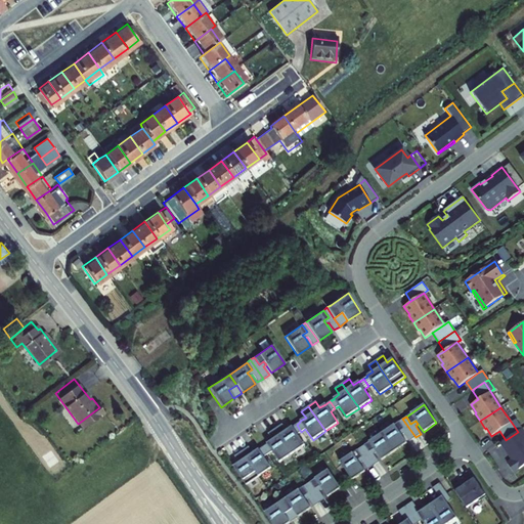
[(409,441),(416,437),(402,419),(399,422),(404,429),(399,432),(401,435),(404,434),(409,441)]
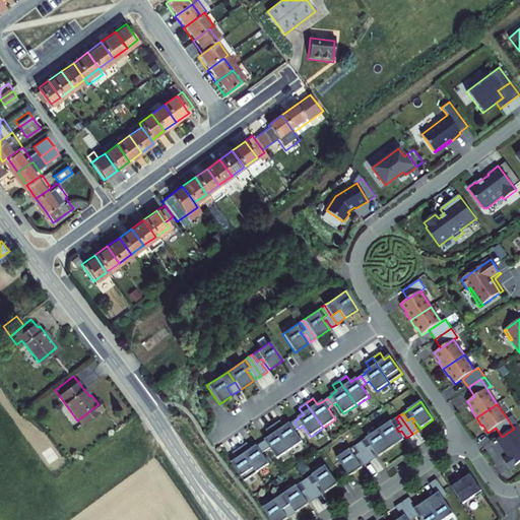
[(512,416),(508,419),(514,429),(518,426),(512,416)]
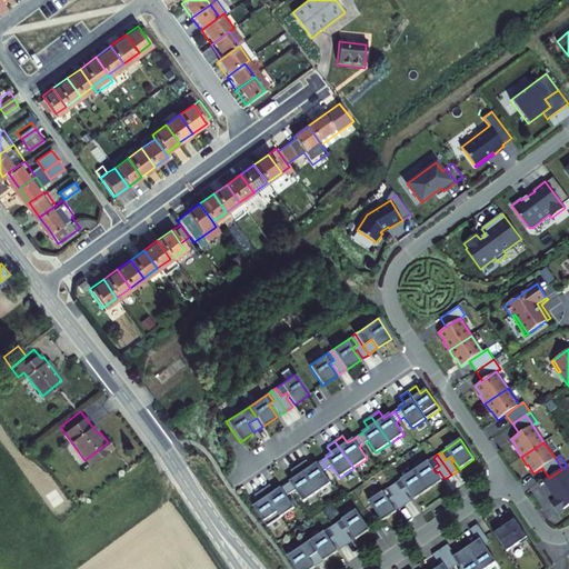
[(433,458),(415,470),(428,490),(442,481),(436,472),(433,469),(439,466),(433,458)]
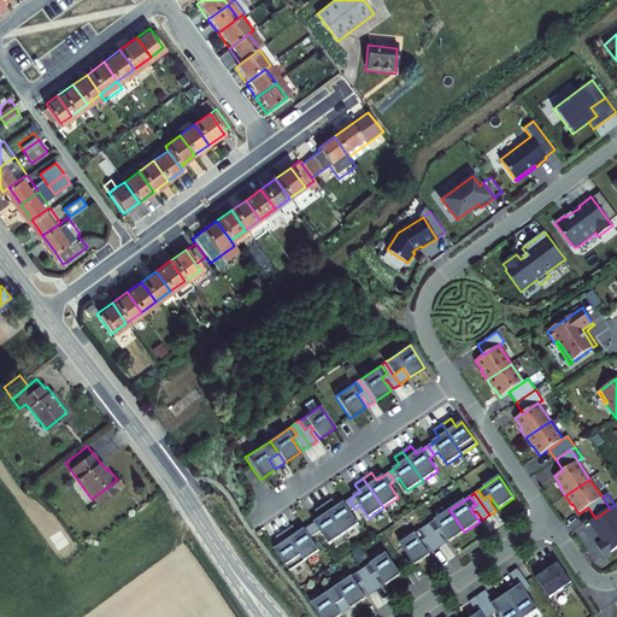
[(333,499),(324,505),(344,534),(359,524),(350,511),(354,509),(350,500),(345,503),(344,503),(338,506),(333,499)]
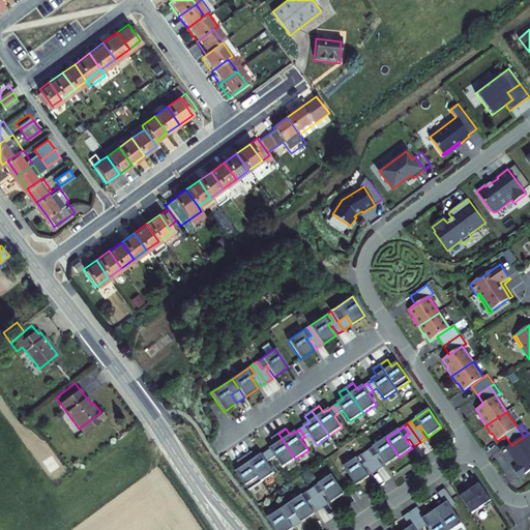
[(266,452),(271,460),(275,457),(283,468),(295,459),(278,434),(271,439),(275,445),(269,449),(270,449),(266,452)]
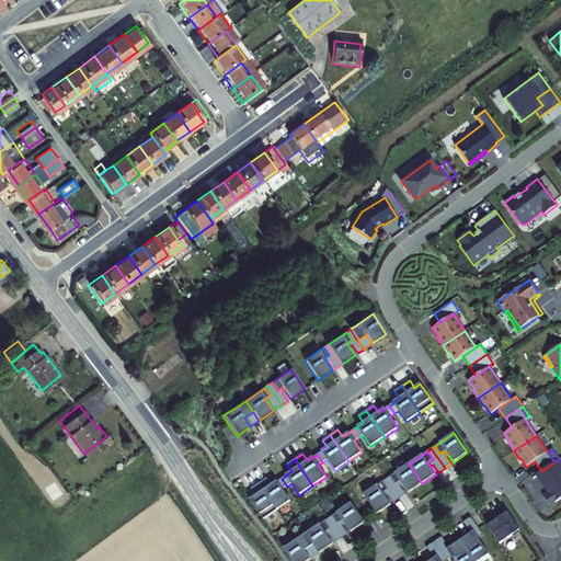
[(541,471),(536,474),(548,492),(542,496),(550,506),(560,497),(560,464),(558,459),(554,462),(541,471)]
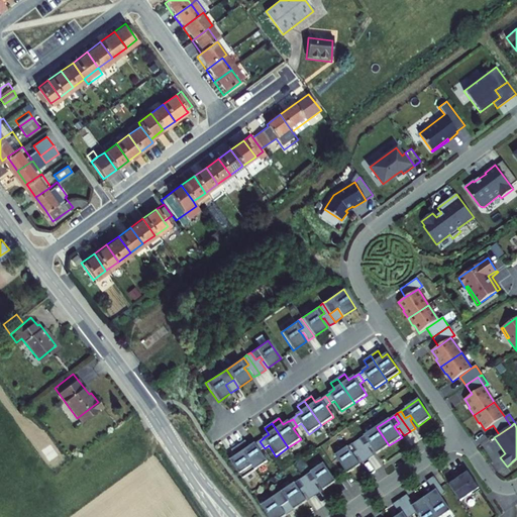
[(377,427),(359,439),(365,446),(369,443),(371,446),(377,454),(389,445),(377,427)]
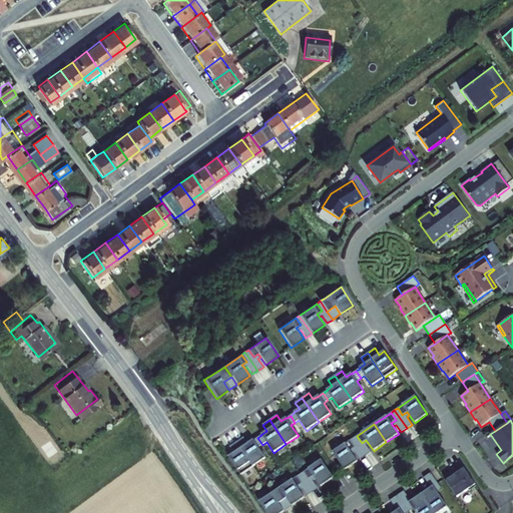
[(366,456),(371,452),(366,445),(368,443),(366,440),(362,443),(357,436),(353,438),(366,456)]
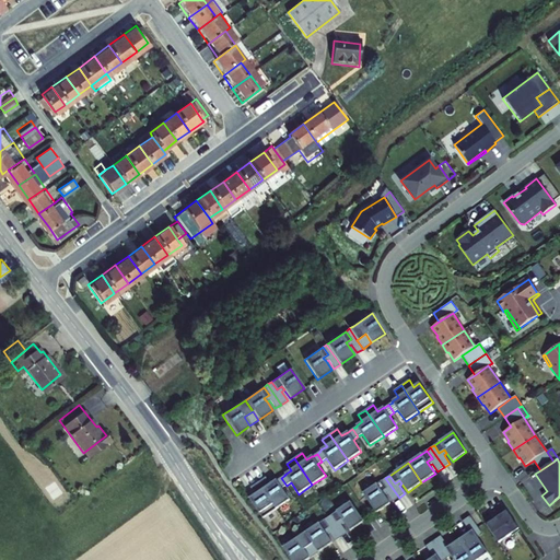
[(266,477),(258,482),(277,510),(290,500),(282,488),(287,486),(281,478),(277,480),(270,485),(266,477)]
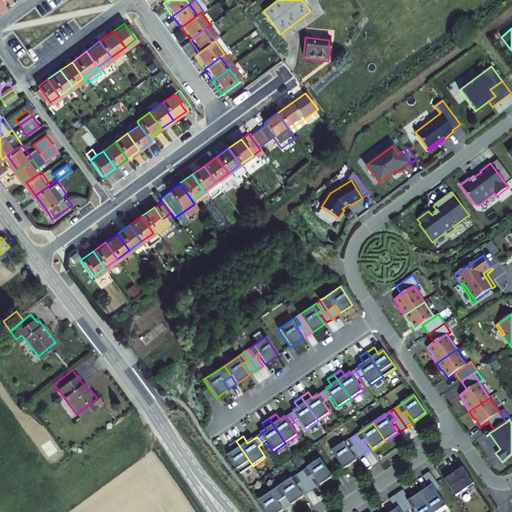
[(359,459),(365,455),(352,437),(349,439),(354,446),(349,450),(352,453),(354,451),(359,459)]
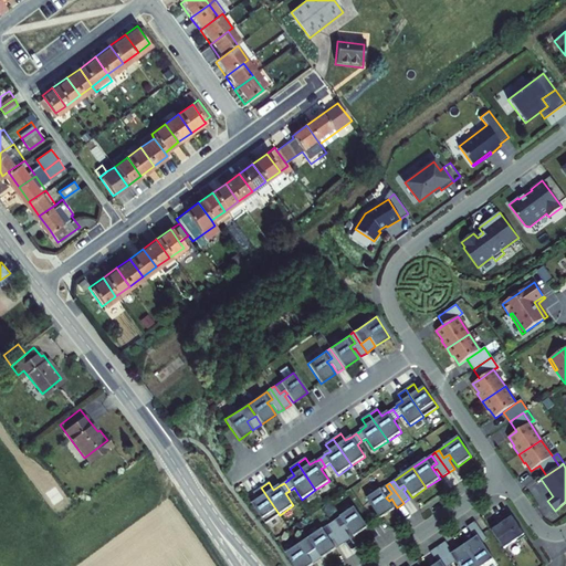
[(386,485),(367,499),(380,519),(395,510),(386,498),(391,493),(386,485)]
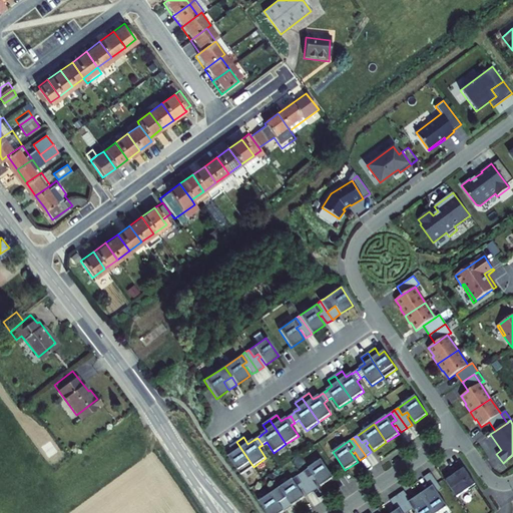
[(233,453),(228,457),(240,475),(253,467),(236,442),(229,447),(233,453)]
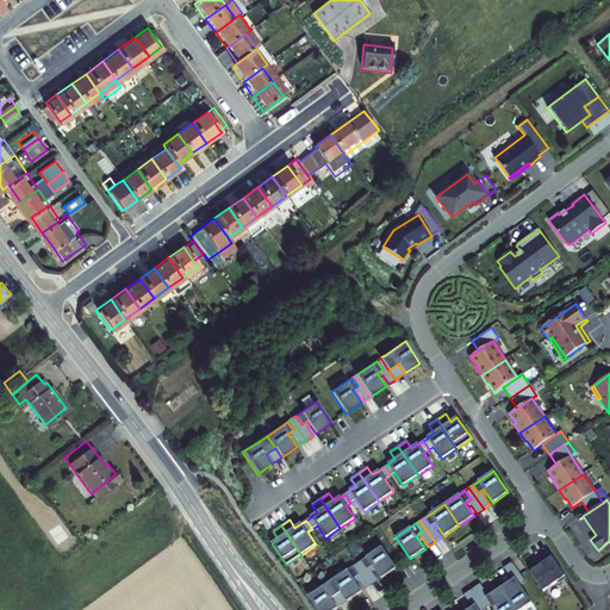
[(381,547),(361,561),(367,570),(372,566),(381,579),(397,568),(381,547)]
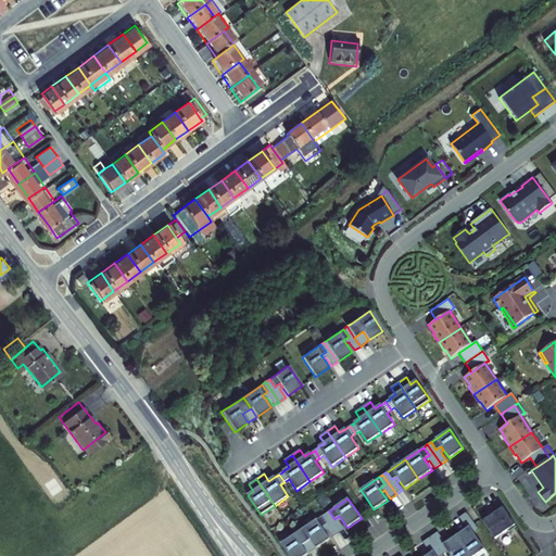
[(490,516),(482,521),(495,540),(507,531),(508,532),(516,527),(502,505),(493,512),(494,514),(490,516)]
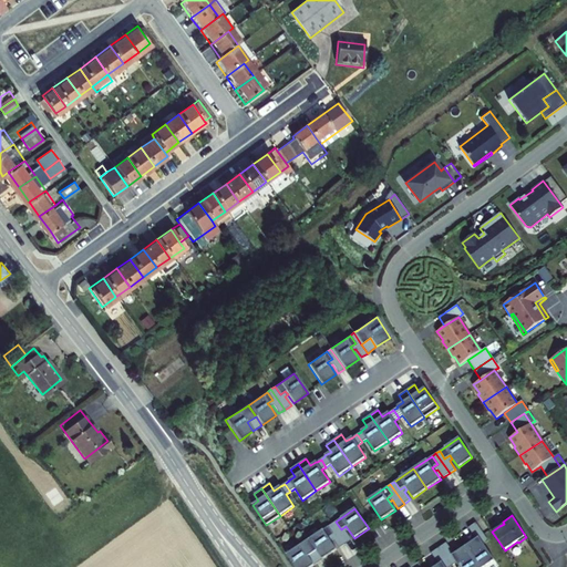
[(332,524),(346,544),(351,539),(346,532),(349,529),(346,526),(341,529),(336,522),(332,524)]
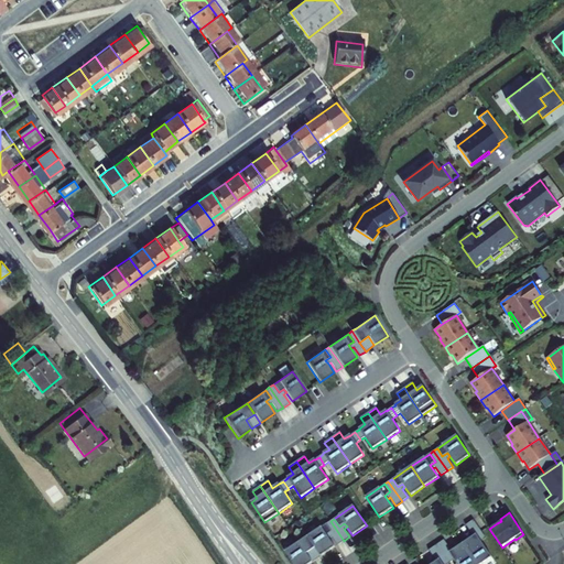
[(473,520),(466,524),(474,537),(476,534),(481,542),(486,538),(473,520)]
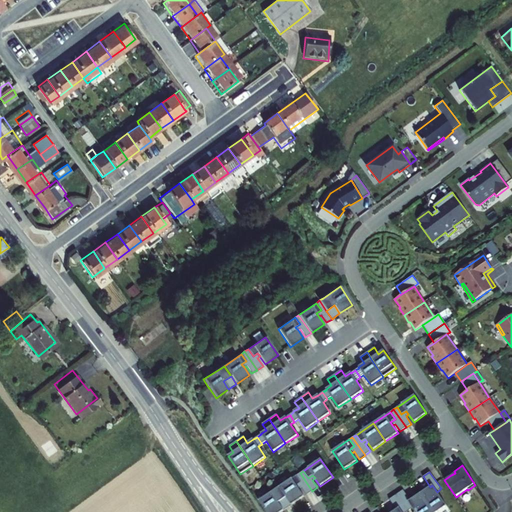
[(301,487),(306,495),(312,491),(300,473),(296,475),(301,482),(296,486),(299,489),(301,487)]
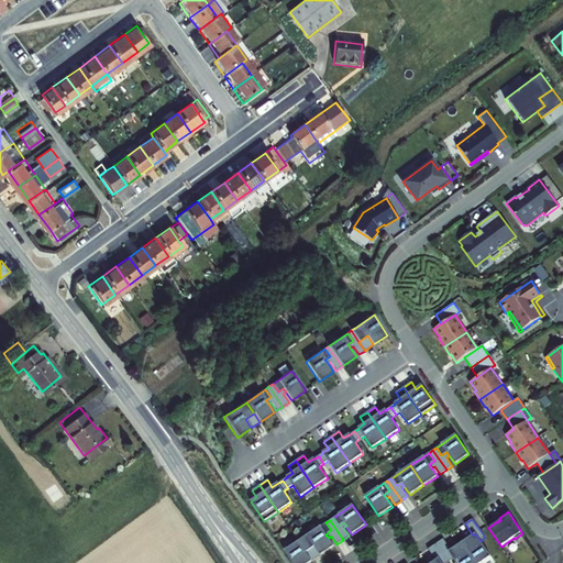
[(315,547),(320,555),(334,547),(326,534),(331,530),(326,522),(307,536),(315,547)]
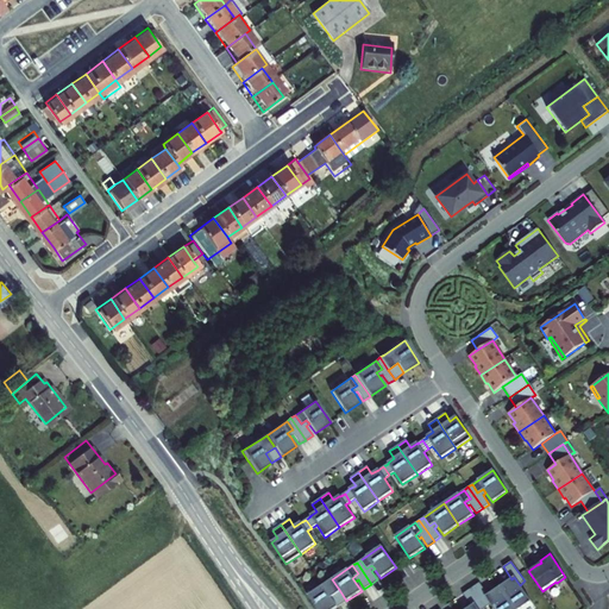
[(512,579),(500,586),(514,608),(520,608),(531,602),(514,577),(512,579)]
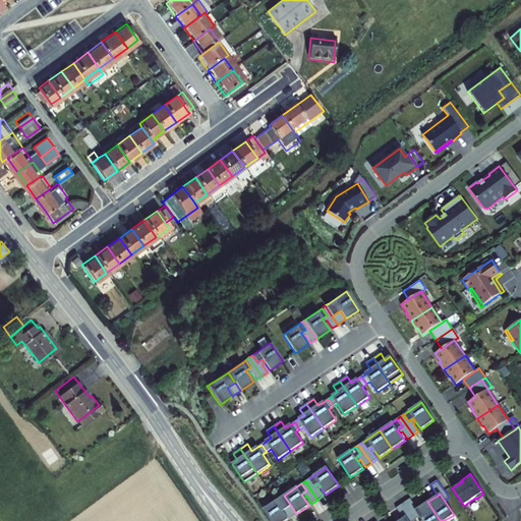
[(263,510),(270,520),(285,520),(289,519),(283,511),(291,506),(284,496),(281,498),(263,510)]
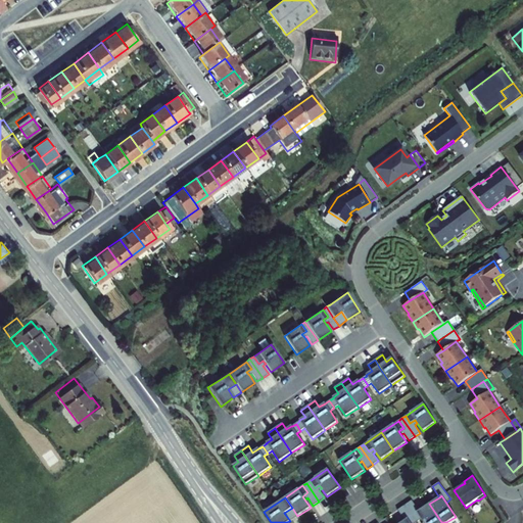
[(405,505),(416,522),(421,519),(416,513),(419,511),(412,501),(405,505)]
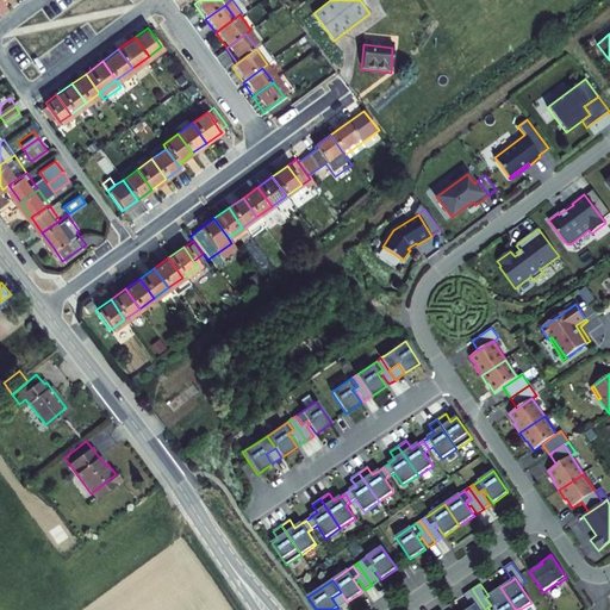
[(491,605),(493,609),(515,609),(500,587),(489,596),(485,598),(491,605)]
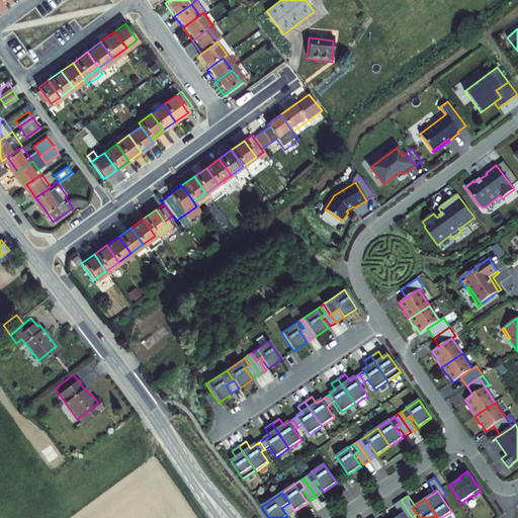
[(394,505),(401,515),(404,514),(406,517),(411,517),(412,517),(401,500),(394,505)]
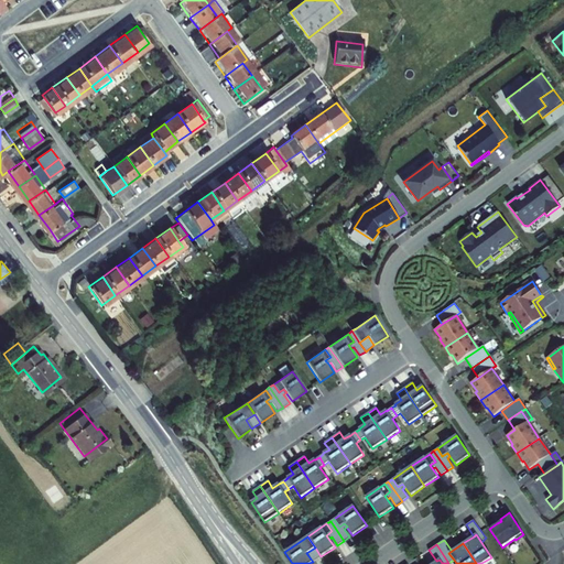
[(306,553),(313,562),(321,556),(315,548),(306,553)]
